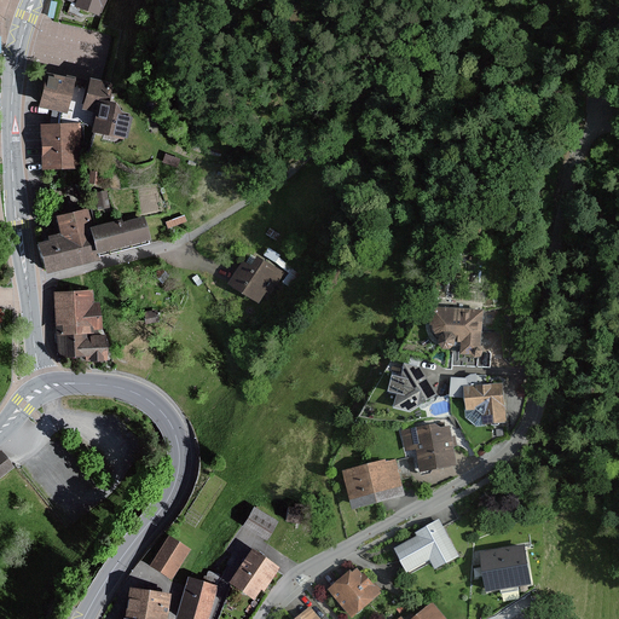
[(103,0),(67,0),(71,3),(69,7),(94,17),(96,12),(99,13),(103,0)]
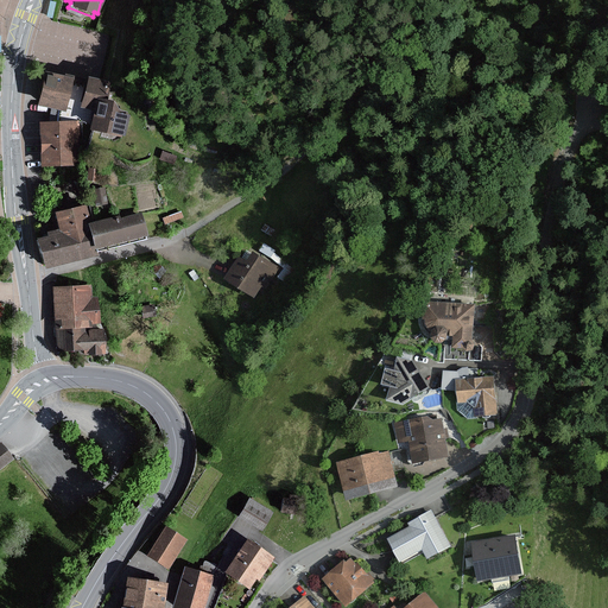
[(56,2),(49,1),(46,17),(52,18),(56,2)]
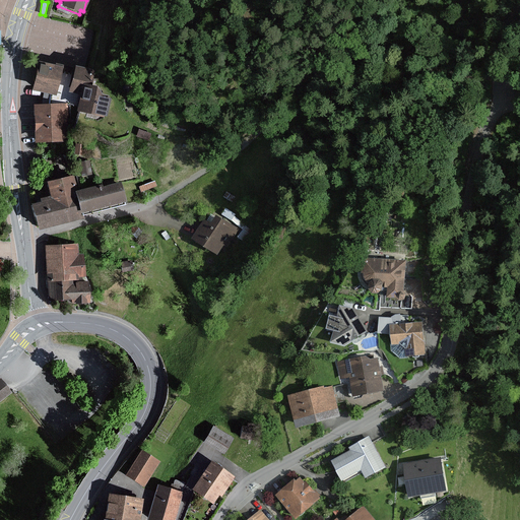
[(56,65),(39,61),(33,90),(56,95),(61,72),(74,75),(70,92),(81,94),(77,111),(105,117),(109,96),(103,95),(98,87),(92,86),(95,70),(87,68),(76,66),(76,67),(56,63),(56,65)]
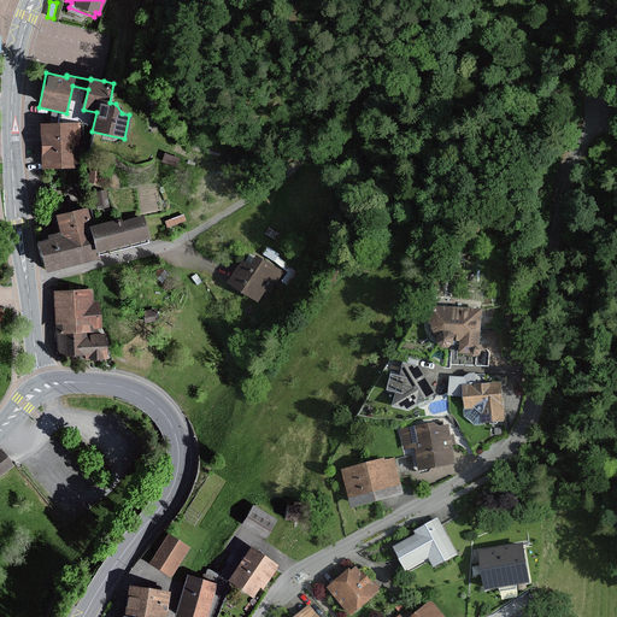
[(78,123),(40,125),(43,170),(77,169),(77,152),(80,152),(78,123)]
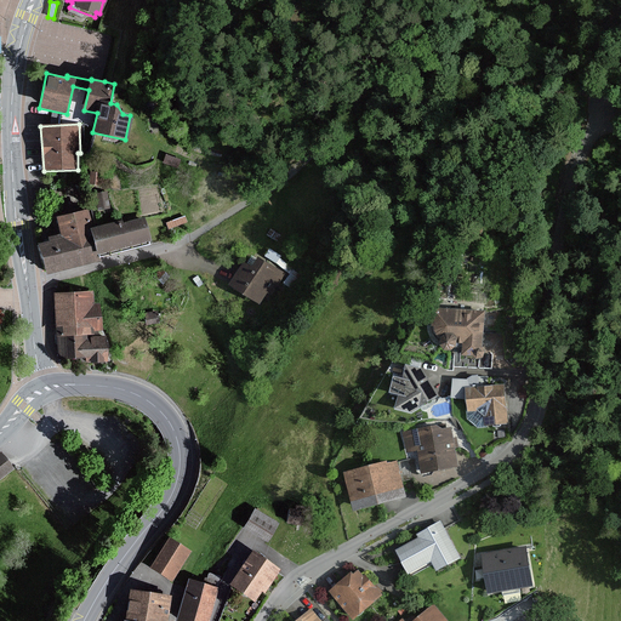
[(180,160),(164,154),(161,164),(176,169),(180,160)]
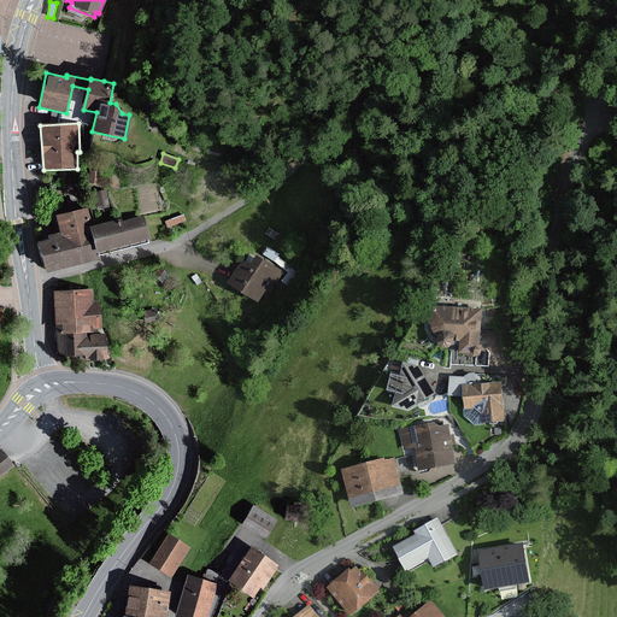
[(99,171),(88,170),(87,183),(103,186),(104,174),(99,174),(99,171)]
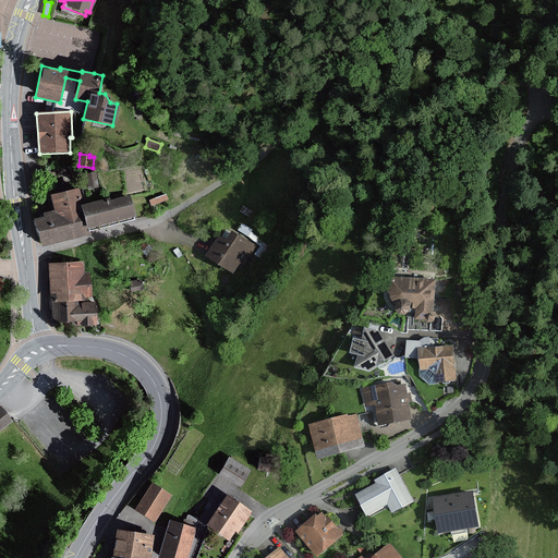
[(52,166),(51,158),(43,159),(44,167),(52,166)]
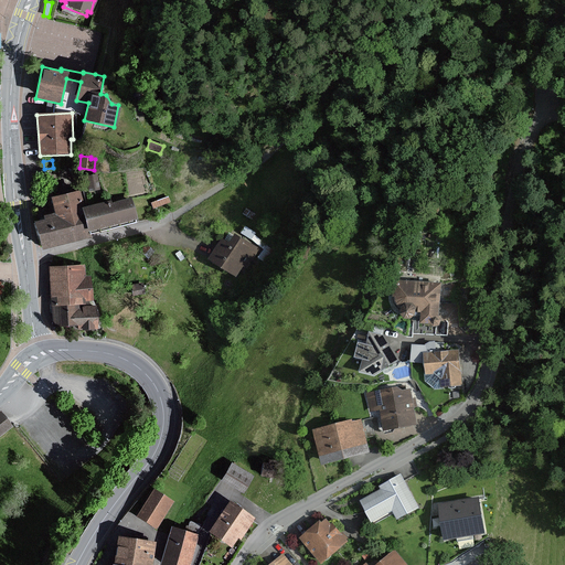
[(97,174),(86,177),(88,191),(100,190),(97,174)]
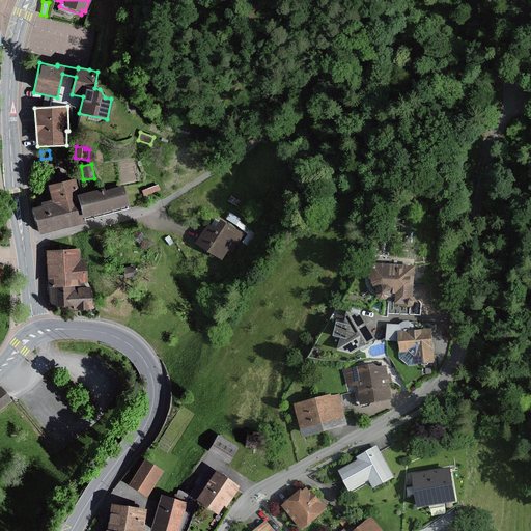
[(45,186),(48,200),(37,203),(38,206),(33,208),(39,234),(82,224),(81,220),(127,208),(121,187),(104,191),(103,188),(76,194),(73,179),(45,186)]
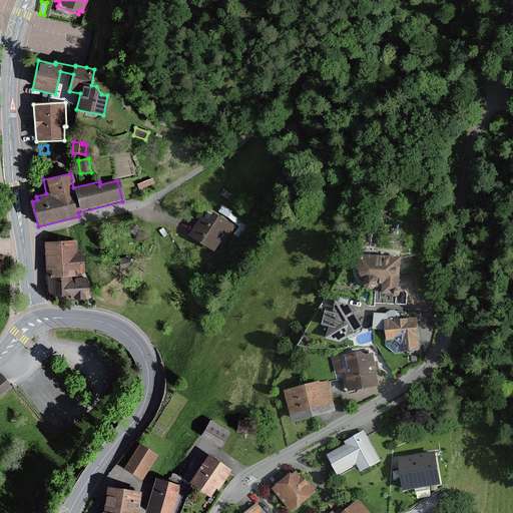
[(154,184),(152,178),(136,184),(138,190),(154,184)]
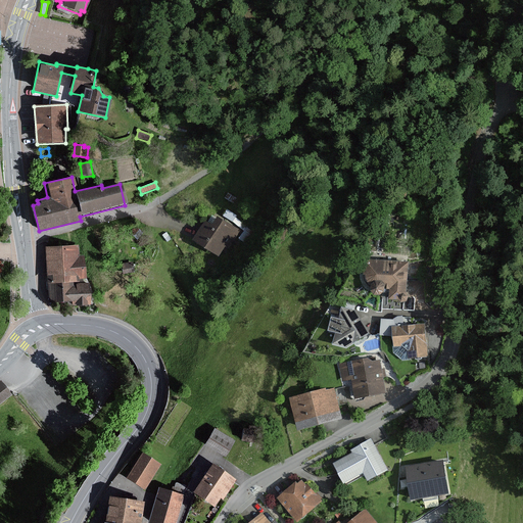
[(394,193),(406,198),(411,189),(399,184),(394,193)]
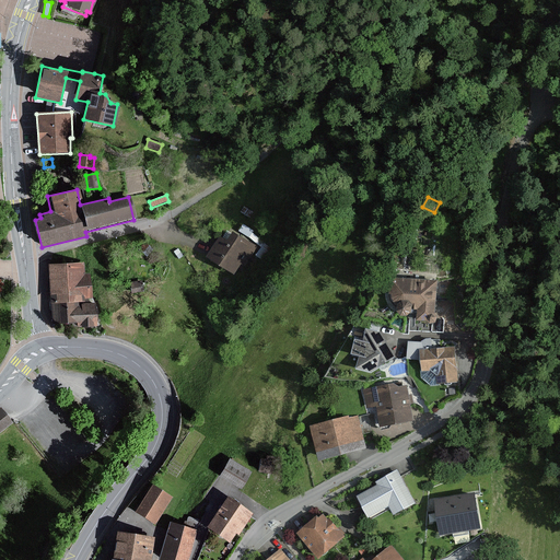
[(237,234),(233,232),(232,234),(228,231),(223,237),(220,236),(207,258),(235,275),(240,267),(244,269),(258,247),(248,241),(254,231),(243,224),(237,234)]
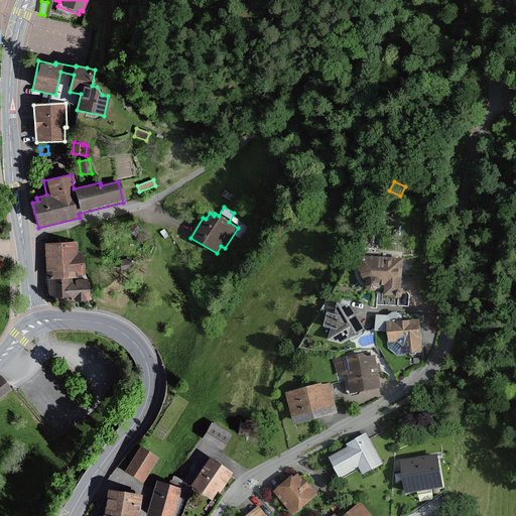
[(140,230),(133,223),(127,230),(134,237),(140,230)]
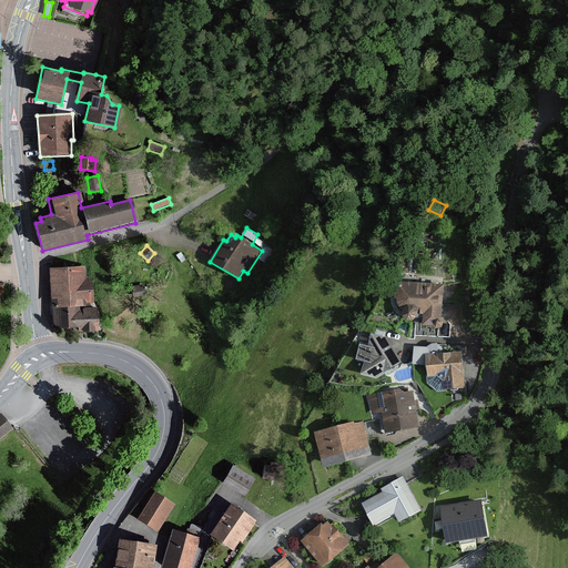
[(182,252),(176,255),(182,263),(186,260),(182,252)]
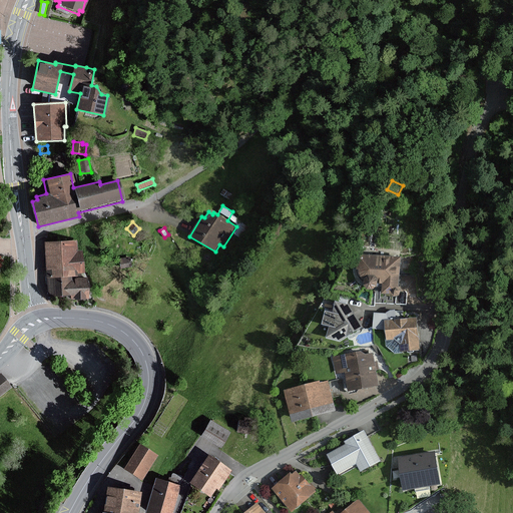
[(381,243),(382,233),(375,232),(375,234),(368,233),(367,241),(381,243)]
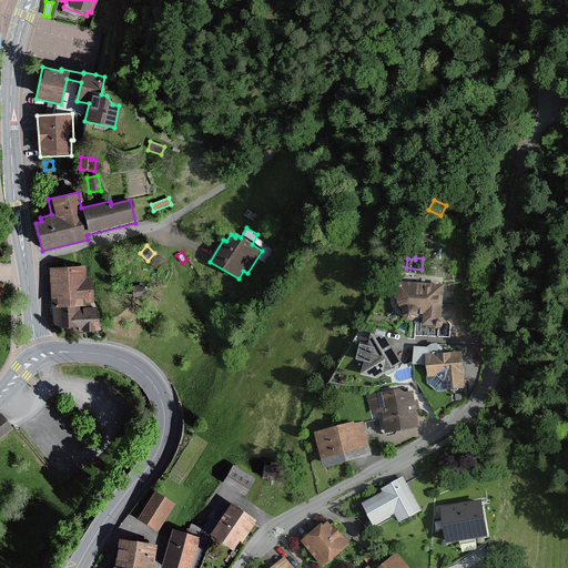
[(85,279),(85,266),(46,267),(48,308),(50,308),(51,330),(75,328),(75,333),(97,332),(94,307),(83,308),(83,303),(92,303),(91,277),(85,279)]
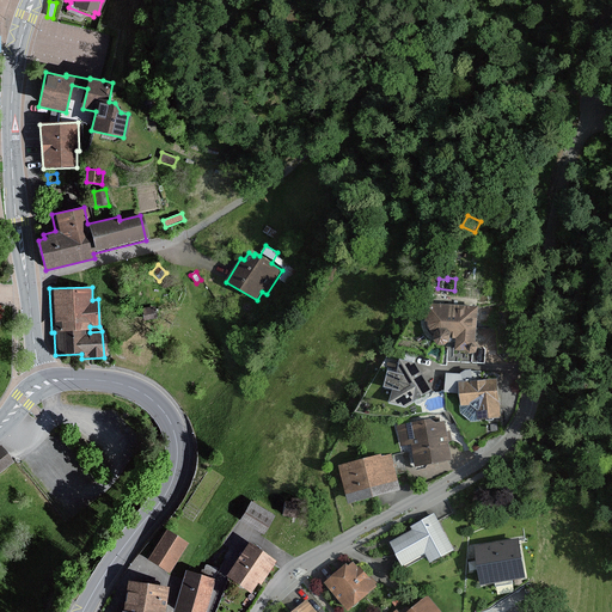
[(457,338),(457,350),(467,350),(471,354),(477,353),(478,347),(476,342),(478,307),(427,304),(426,322),(427,328),(429,332),(435,337),(434,341),(439,346),(445,346),(450,342),(451,338),(457,338)]
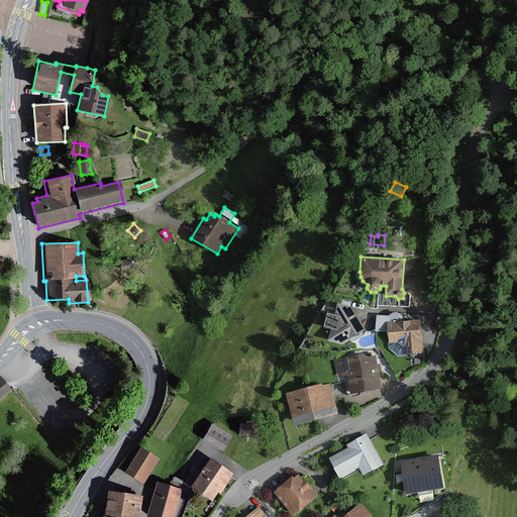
[(131,269),(130,259),(119,261),(120,271),(131,269)]
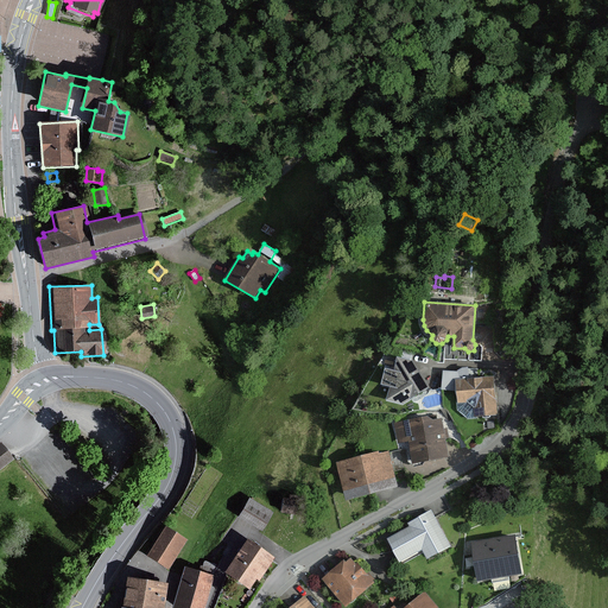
[(151,362),(153,354),(140,350),(138,359),(151,362)]
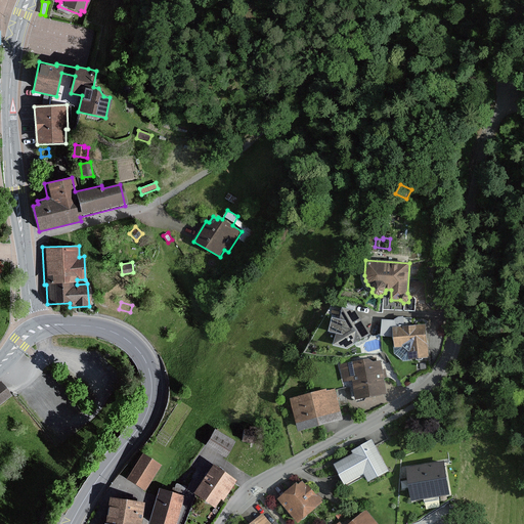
[(345,309),(342,308),(340,319),(333,317),(329,332),(336,334),(333,346),(347,349),(370,334),(356,311),(354,310),(355,304),(347,302),(345,309)]
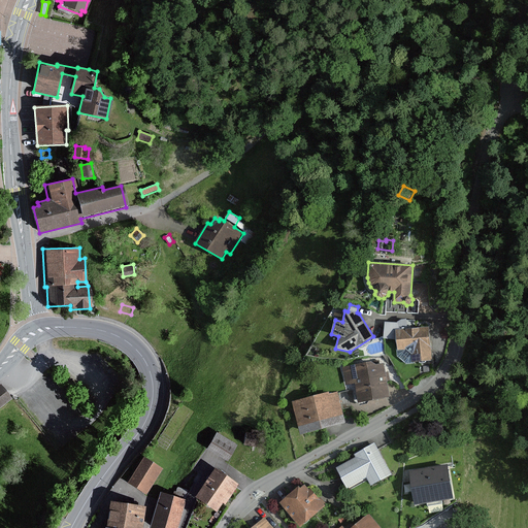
[(429,327),(407,329),(406,320),(397,320),(397,323),(385,322),(384,339),(396,340),(397,357),(407,364),(432,361),(429,327)]
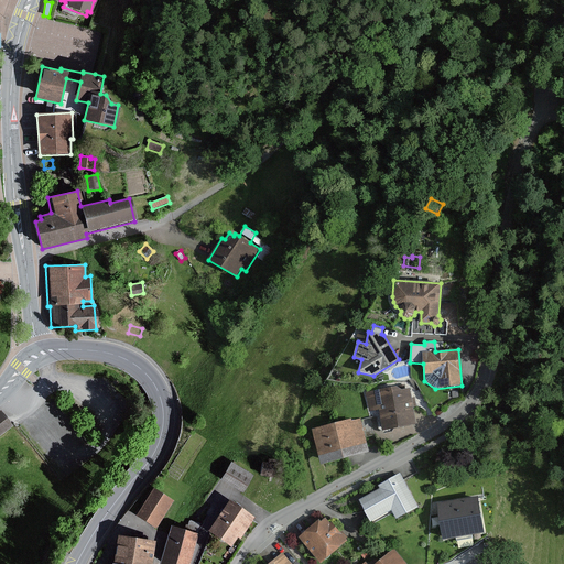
[(402,390),(397,386),(365,392),(369,412),(378,411),(382,432),(418,425),(414,407),(418,407),(415,398),(412,398),(410,389),(402,390)]
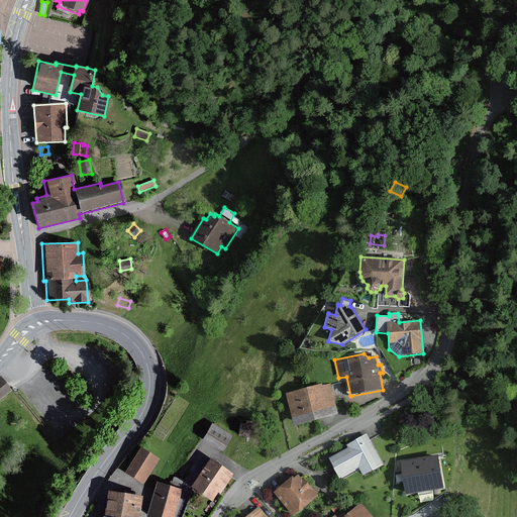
[(0,377),(0,398),(10,391),(0,377)]
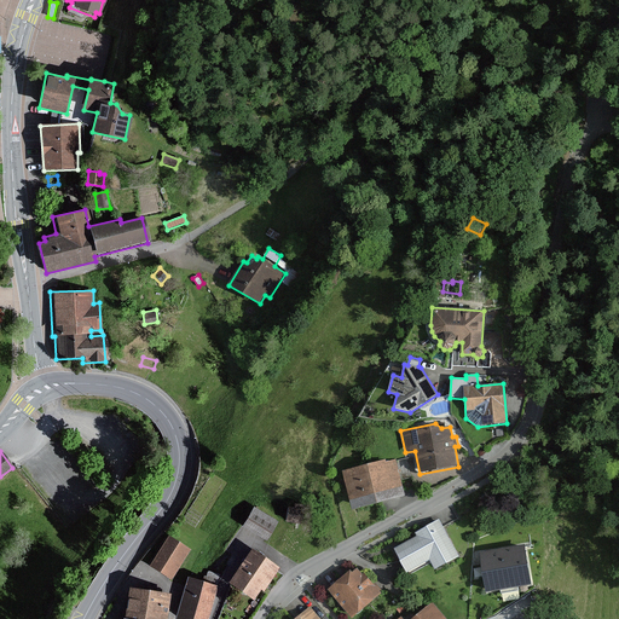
[(386,462),(386,460),(342,472),(353,510),(406,496),(397,460),(386,462)]
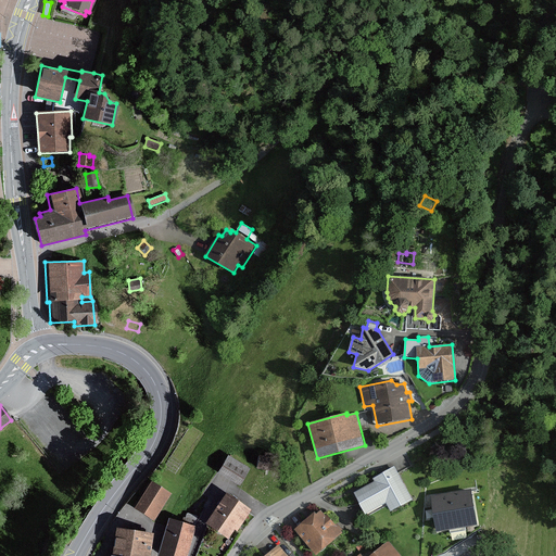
[(263,456),(256,455),(254,469),(269,471),(272,454),(264,453),(263,456)]
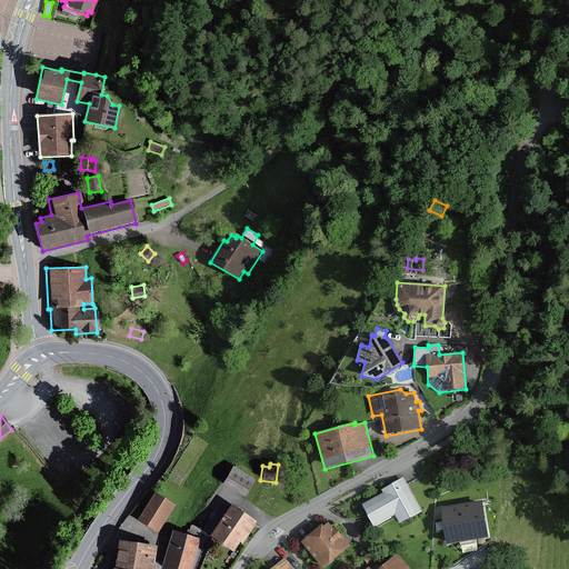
[(255,480),(232,467),(221,483),(243,498),(255,480)]
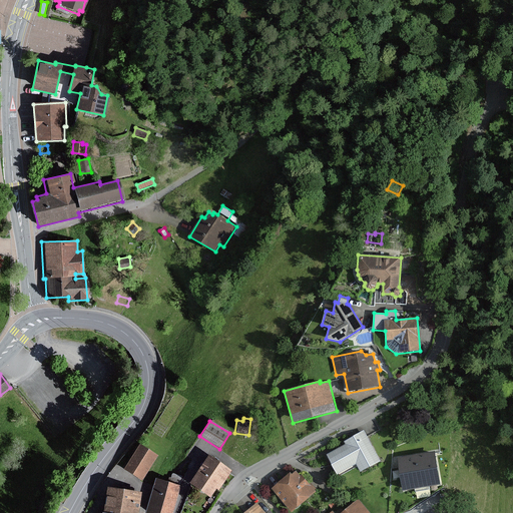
[(381,462),(364,431),(344,442),(346,445),(327,455),(338,475),(356,465),(361,473),(381,462)]
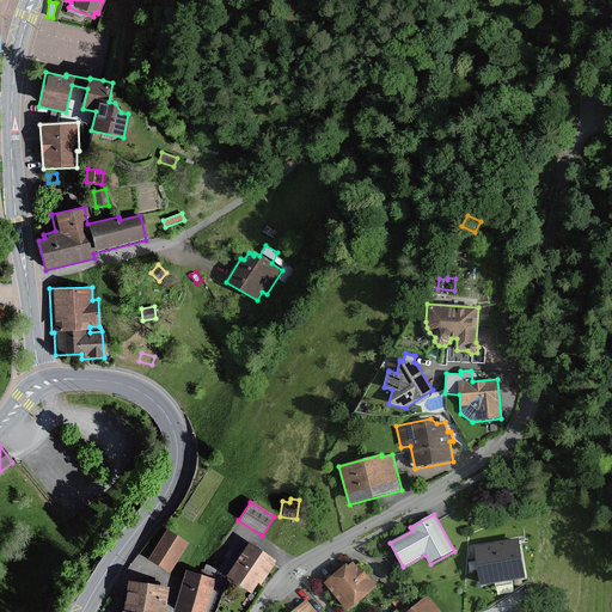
[(167,574),(187,544),(165,530),(146,560),(167,574)]
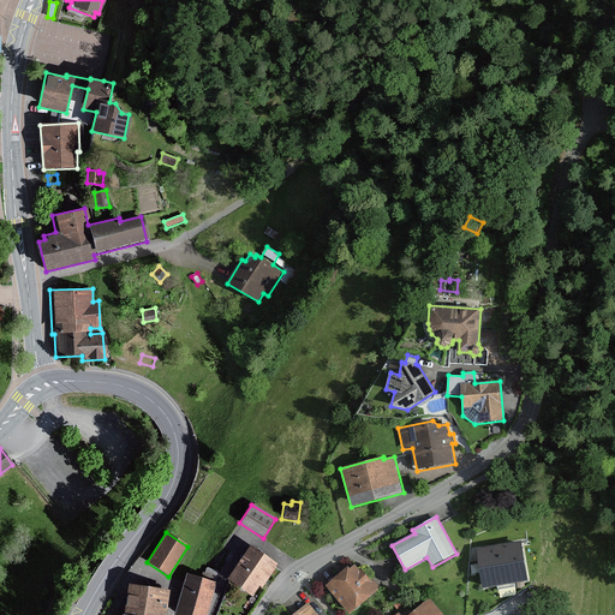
[(529,581),(521,542),(477,549),(483,590),(497,587),(497,590),(515,587),(514,584),(529,581)]
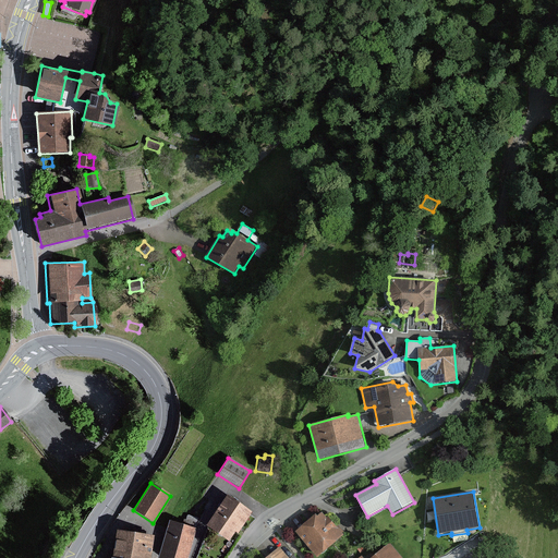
[(251,512),(223,494),(203,525),(227,542),(233,532),(235,534),(251,512)]
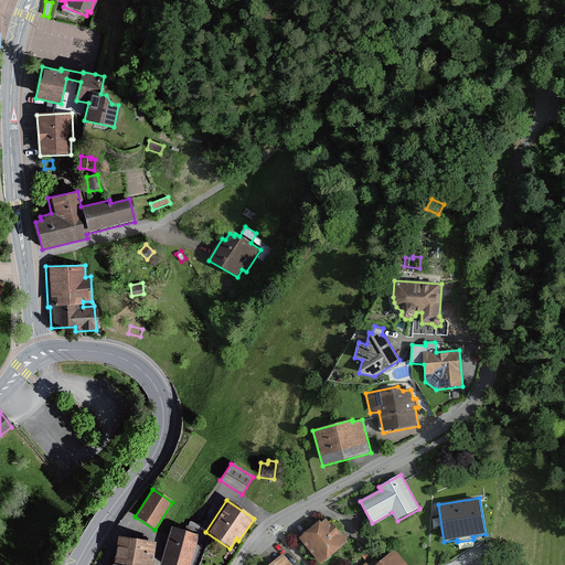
[(321,522),(320,520),(298,537),(321,564),(349,542),(333,522),(331,524),(327,519),(321,522)]
